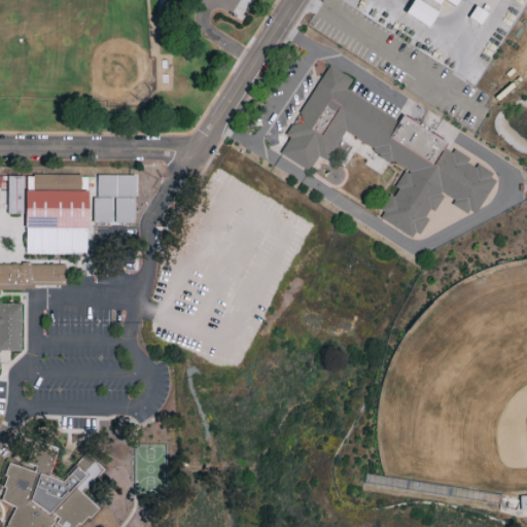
[(281,153),(311,169),(318,154),(329,161),(343,134),(408,166),(393,194),(391,192),(379,217),(417,237),(431,208),(435,210),(443,196),(478,214),(497,176),(477,166),(480,159),(401,119),(401,118),(347,91),(353,77),(326,64),(289,136),(290,136),(281,153)]
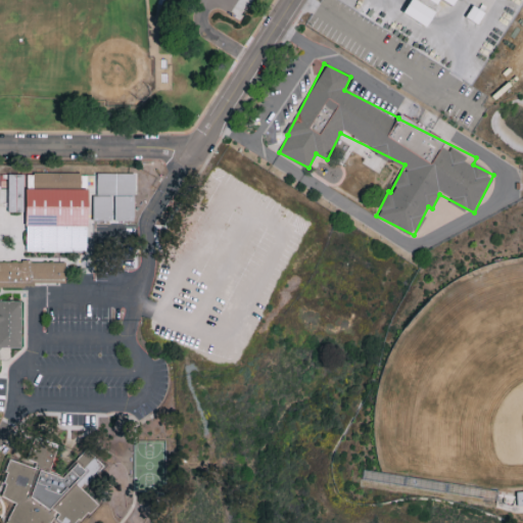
[(91,251),(90,192),(96,192),(96,173),(27,173),(27,251),(91,251)]
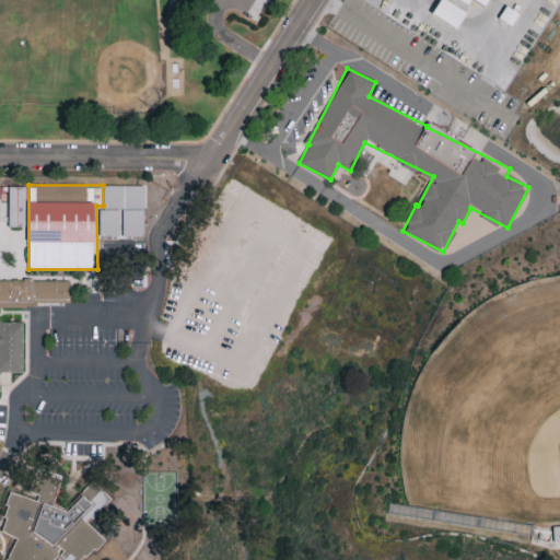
[(124,236),(144,236),(146,185),(103,185),(102,235),(124,236)]
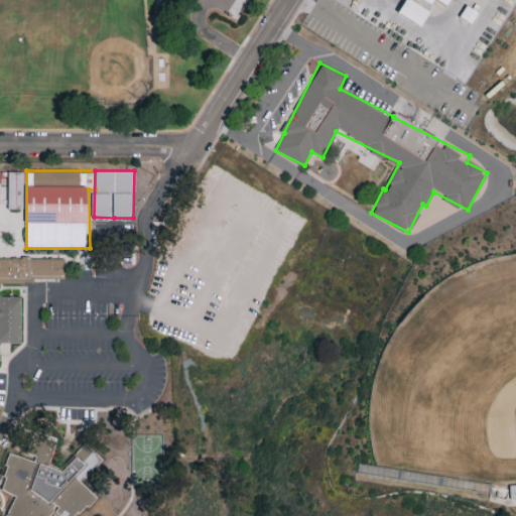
[(8,209),(23,209),(24,171),(8,171),(8,209)]
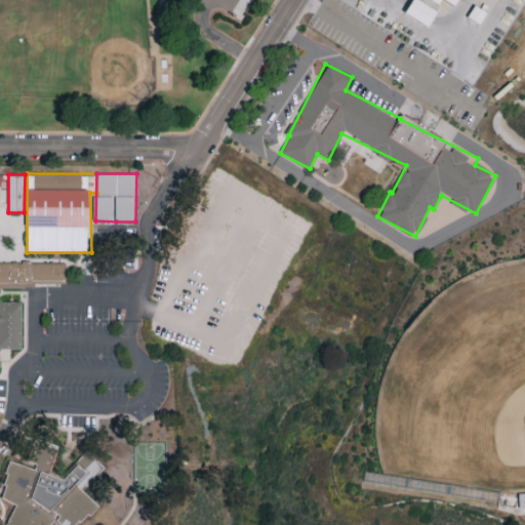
[(0,261),(0,286),(35,287),(35,281),(66,281),(66,263),(0,261)]
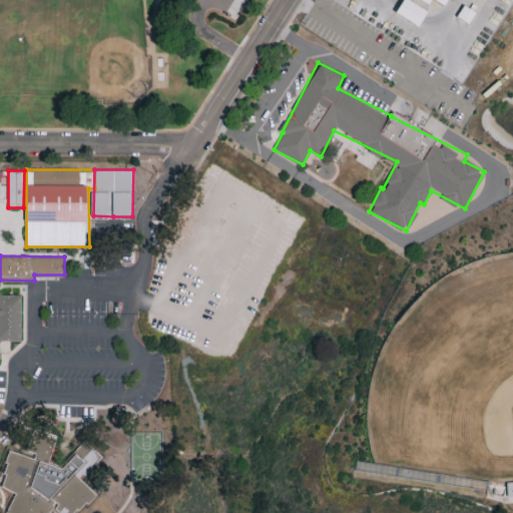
[(0,339),(21,340),(21,294),(0,293),(0,339)]
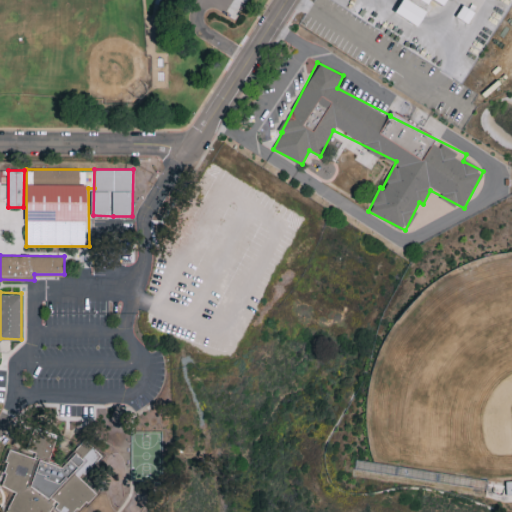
[(51,455),(56,435),(32,430),(28,451),(51,455)]
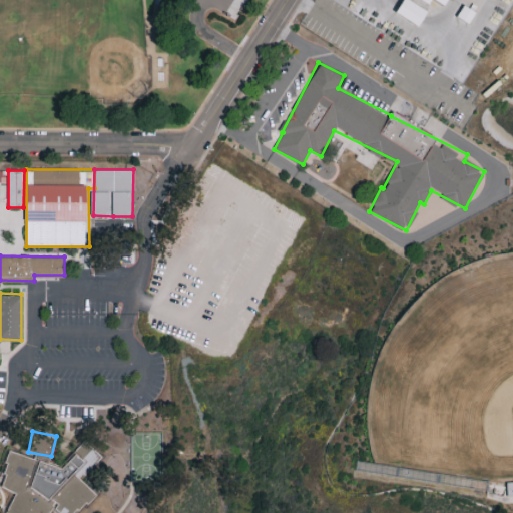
[(67,467),(11,450),(0,485),(0,486),(14,491),(7,512),(47,512),(49,508),(67,512),(72,512),(75,503),(90,507),(97,484),(88,482),(96,456),(72,449),(67,467)]
